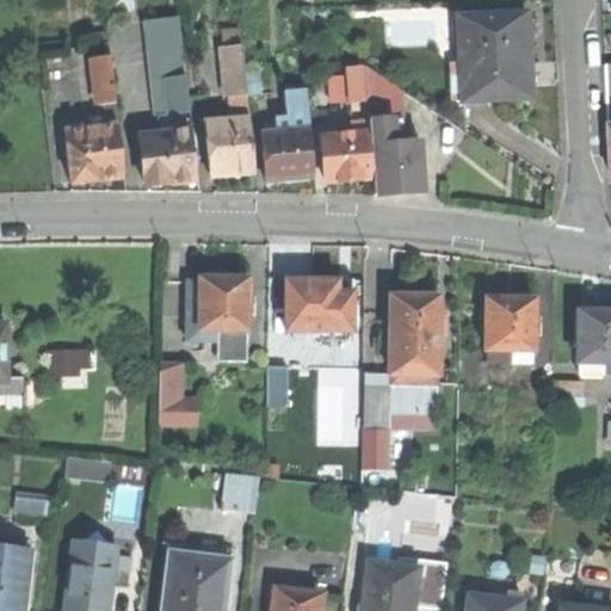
[(458,13),(464,98),(525,93),(523,60),(529,60),(526,38),(525,10),(458,13)]
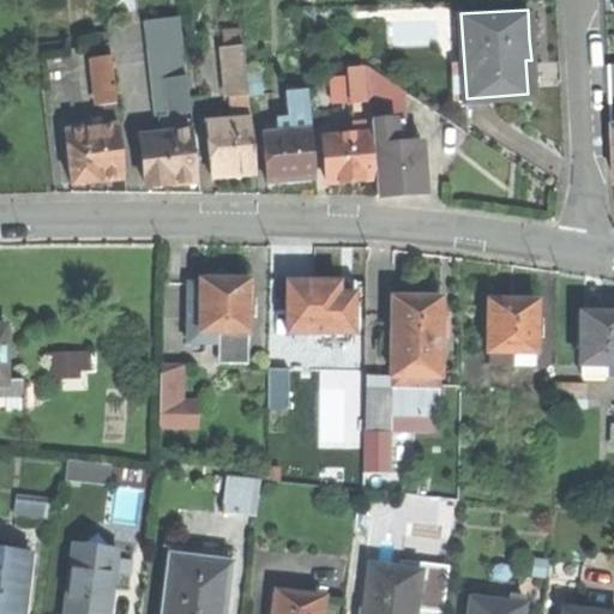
[(155,114),(161,114),(169,113),(166,74),(185,73),(179,16),(145,19),(155,114)]
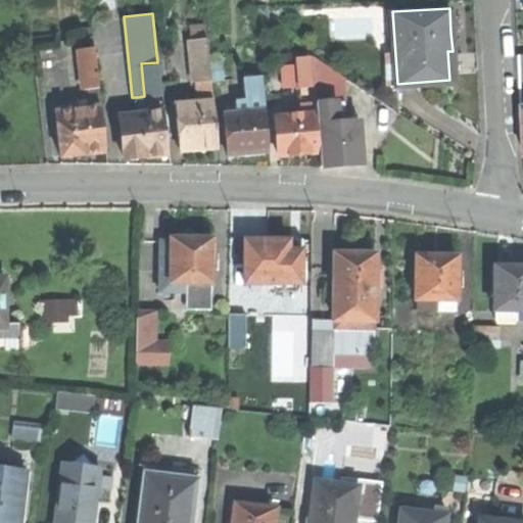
[(189,33),(189,45),(208,43),(207,31),(189,33)]
